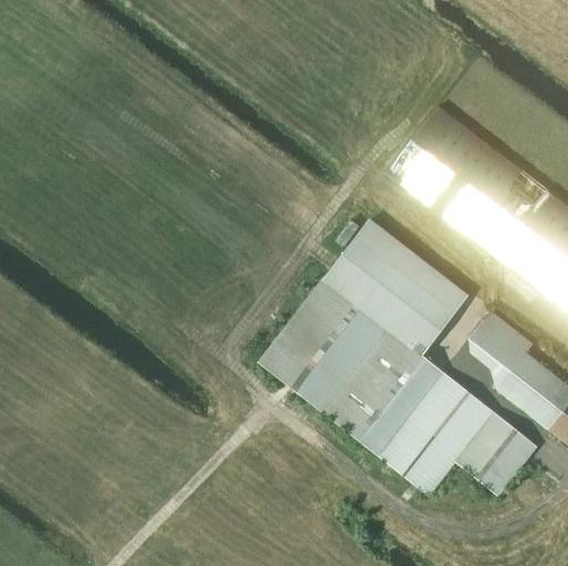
[(567,205),(436,105),(386,170),(567,308),(567,205)]
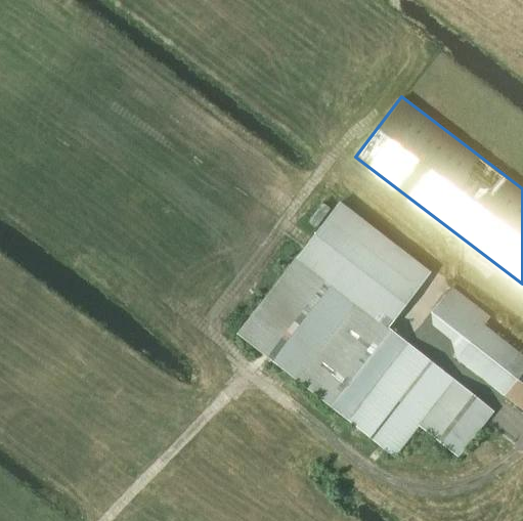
[(340,201),(297,256),(376,317),(381,311),(393,320),(431,271),(340,201)]
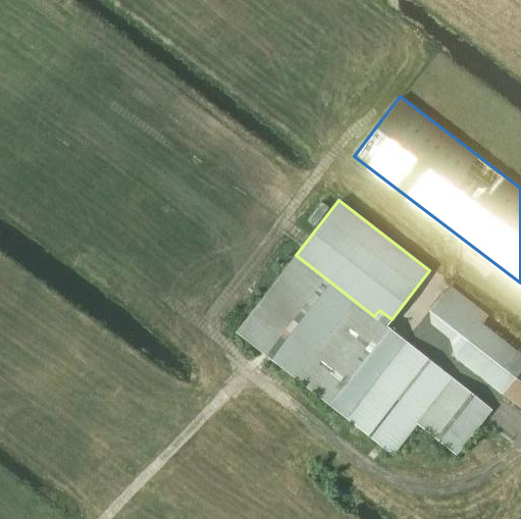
[(453,376),(374,316),(296,255),(238,330),(394,453),(453,376)]
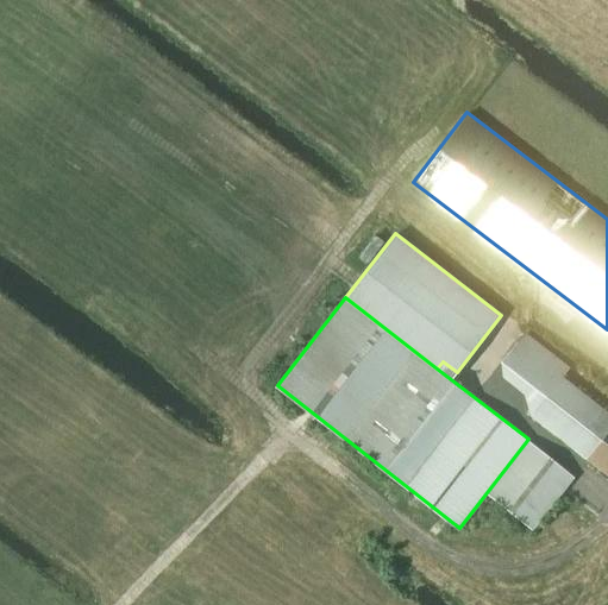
[(607,410),(561,375),(532,413),(607,471),(607,410)]
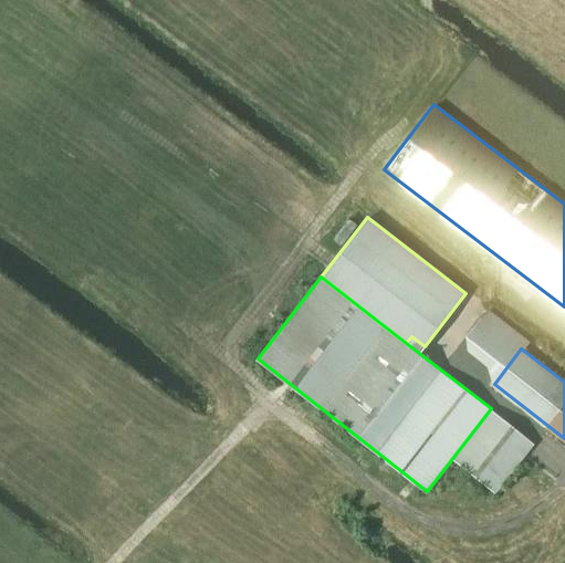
[(495,490),(534,442),(494,412),(457,459),(495,490)]
